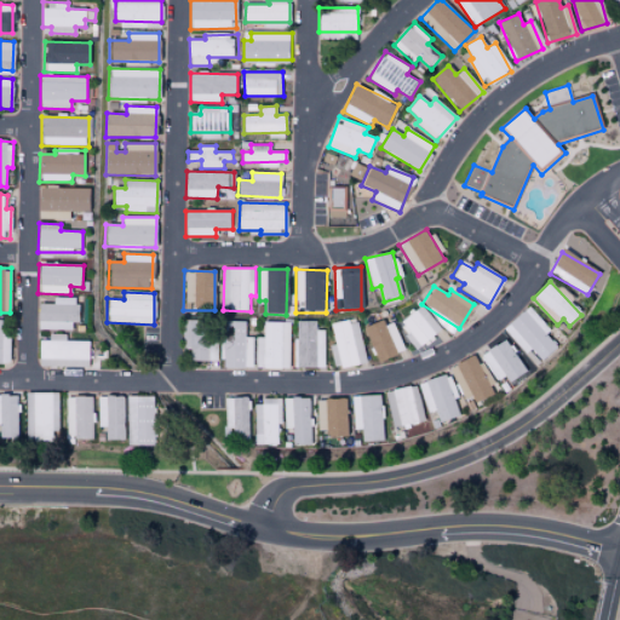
[(38,329),(72,331),(72,323),(82,323),(82,299),(53,299),(52,304),(38,304),(38,329)]
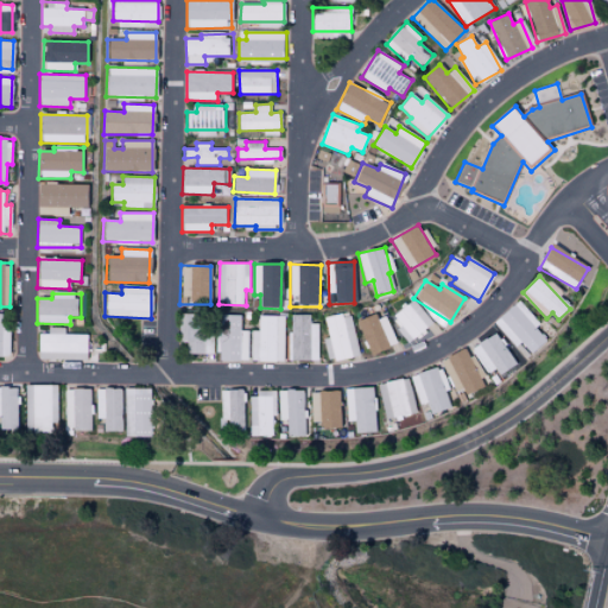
[(406,341),(430,325),(415,299),(390,316),(406,341)]
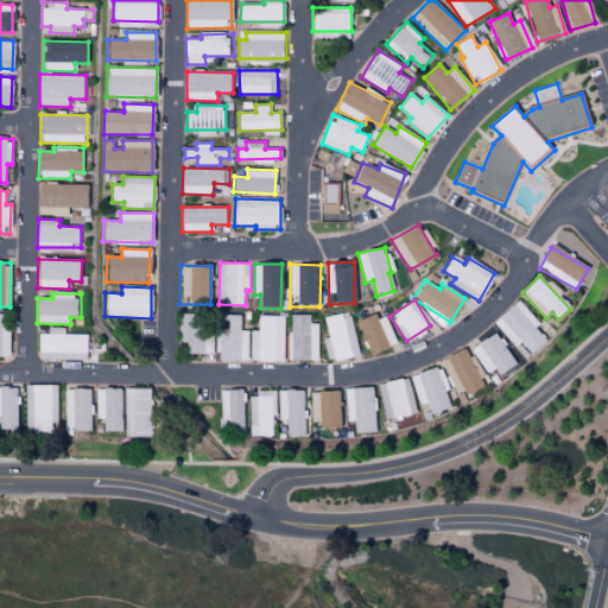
[(546,340),(536,329),(540,324),(519,301),(494,323),(527,359),(546,340)]
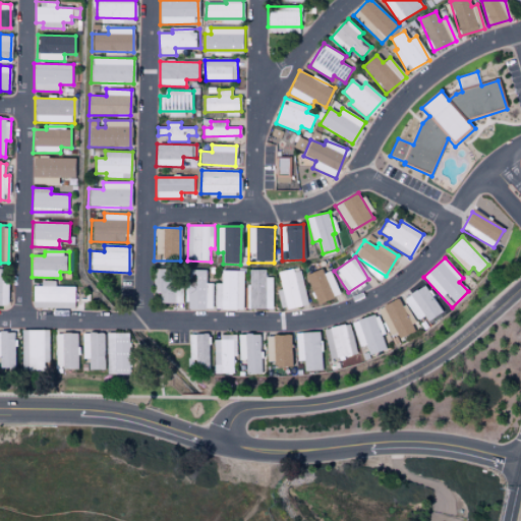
[(276,290),(280,310),(306,304),(298,268),(277,272),(280,289),(276,290)]
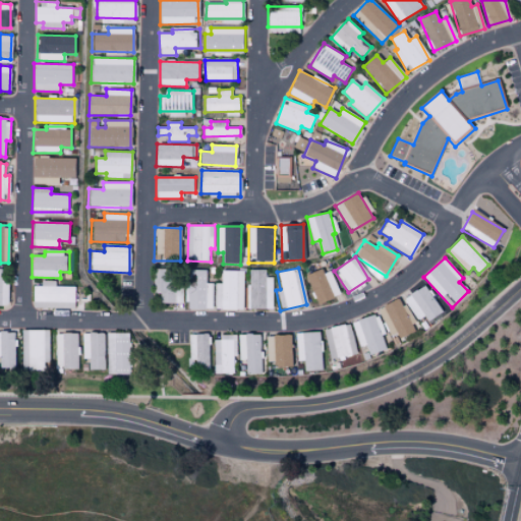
[(1,270),(0,269),(0,305),(7,305),(8,283),(0,283),(1,270)]
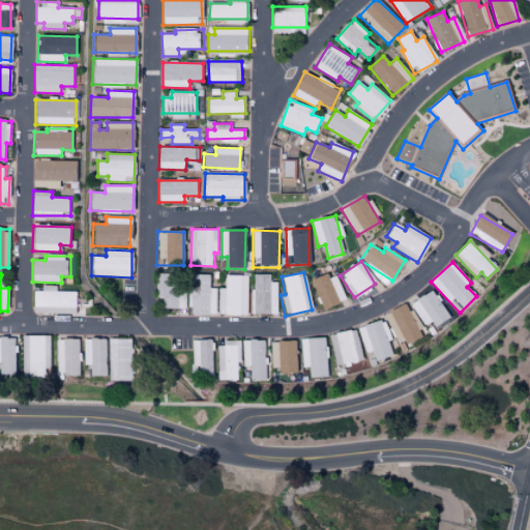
[(155,298),(160,298),(162,308),(185,308),(184,273),(154,274),(155,298)]
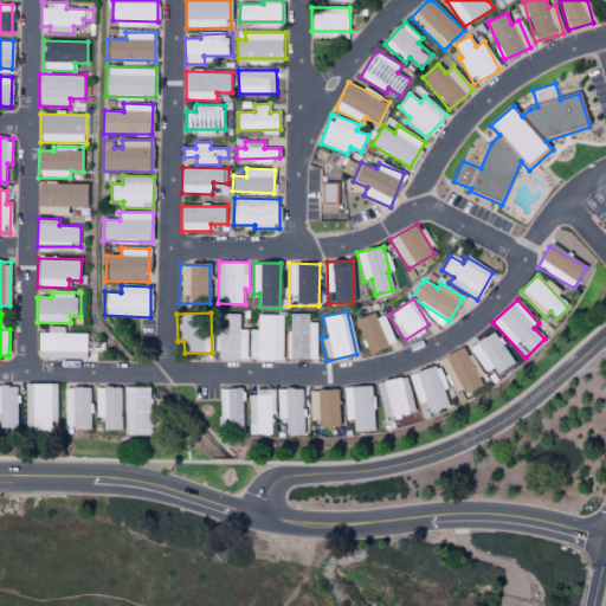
[(316,360),(316,323),(308,322),(308,314),(288,314),(288,360),(316,360)]
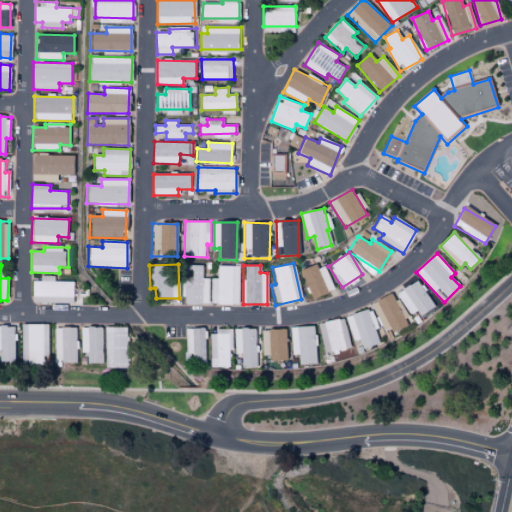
[(324,266),(316,268),(315,265),(300,270),(308,298),(331,292),(324,266)]
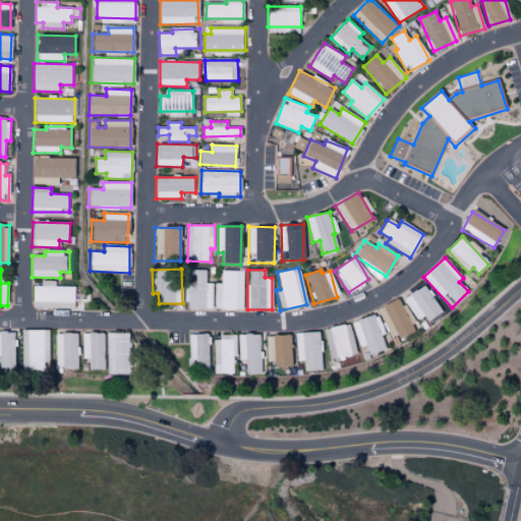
[(215,309),(242,310),(243,271),(221,271),(221,284),(215,284),(215,309)]
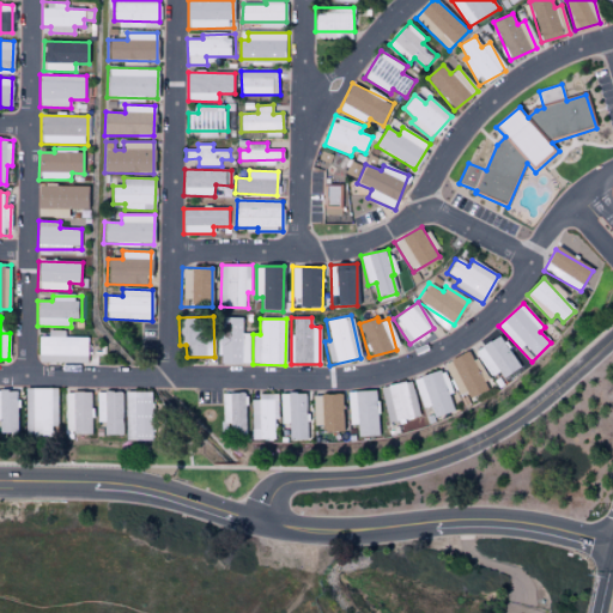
[(37,363),(87,364),(87,338),(65,338),(65,332),(48,331),(48,338),(38,338),(37,363)]
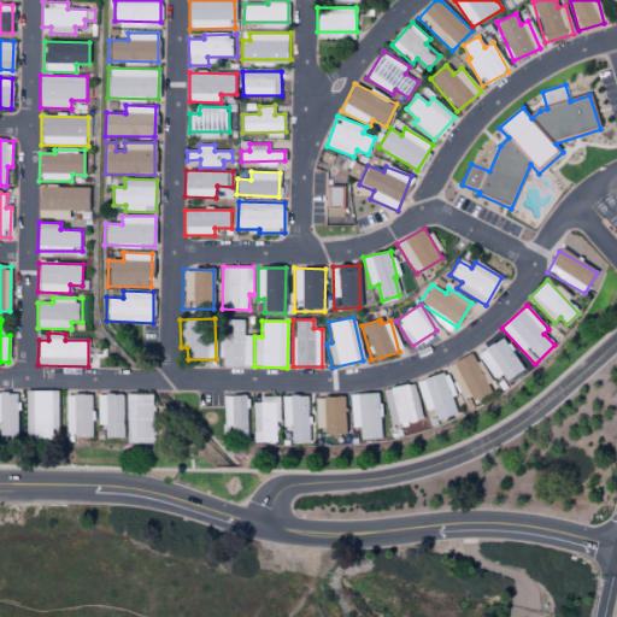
[(504,374),(507,381),(523,371),(505,338),(480,352),(494,380),(504,374)]
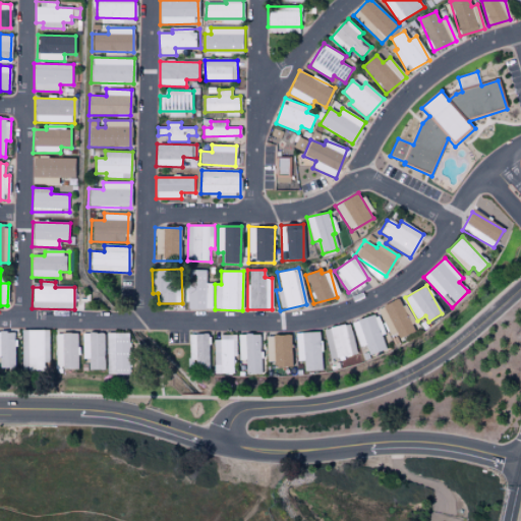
[(414,331),(401,298),(379,307),(392,340),(414,331)]
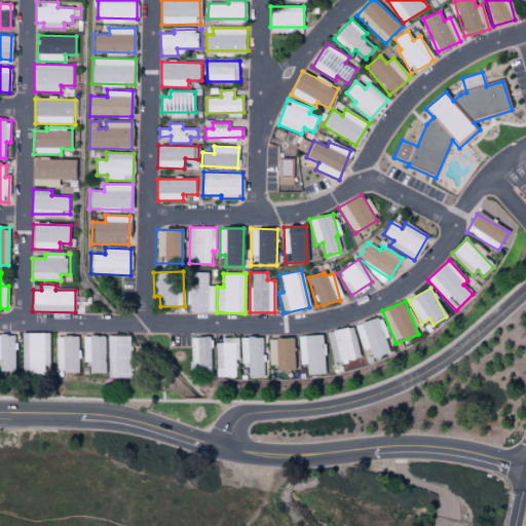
[(363,350),(369,349),(372,359),(389,353),(385,339),(388,338),(383,317),(357,324),(363,350)]
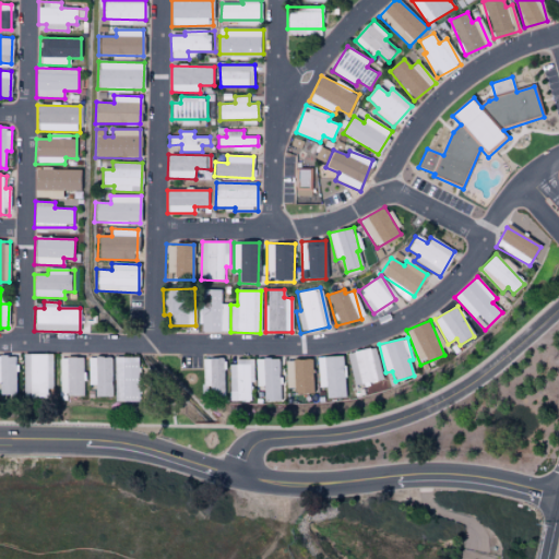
[(352,384),(381,382),(379,349),(349,352),(352,384)]
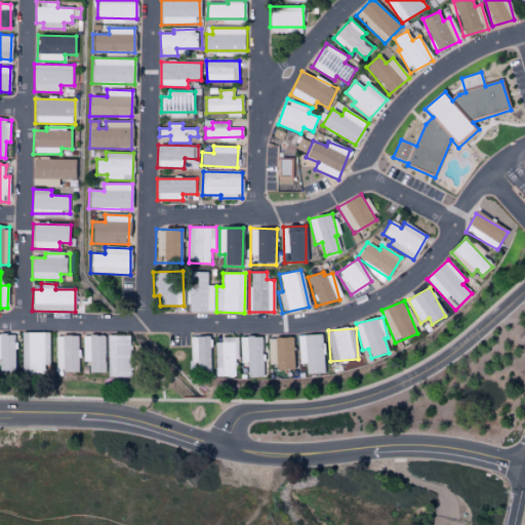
[(49,333),(22,332),(22,373),(44,374),(44,366),(48,366),(49,333)]
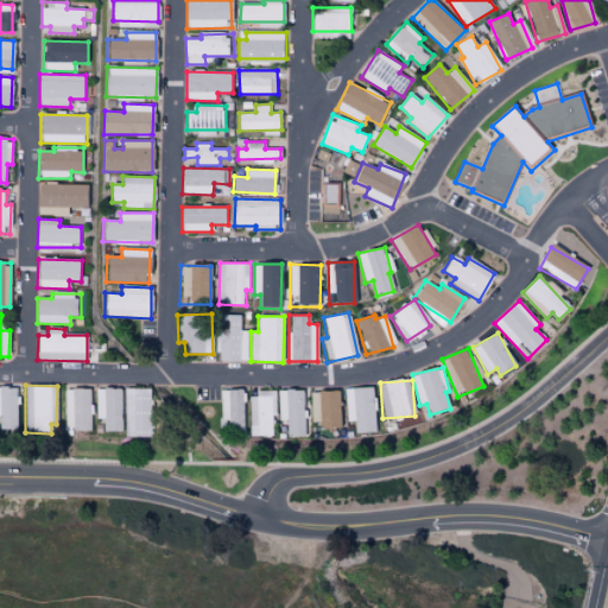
[(0,429),(19,429),(17,387),(0,387),(0,429)]
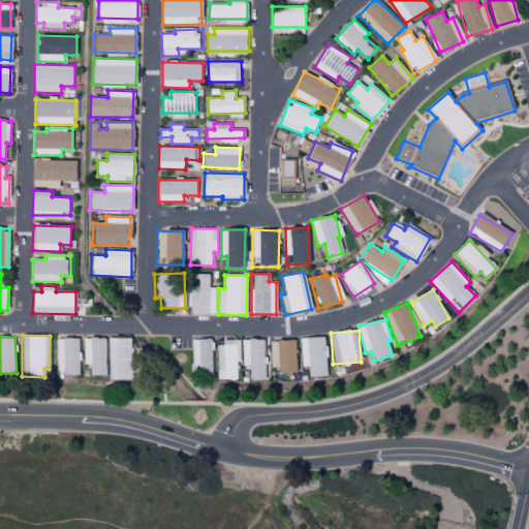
[(309,377),(327,377),(325,337),(301,338),(302,367),(308,367),(309,377)]
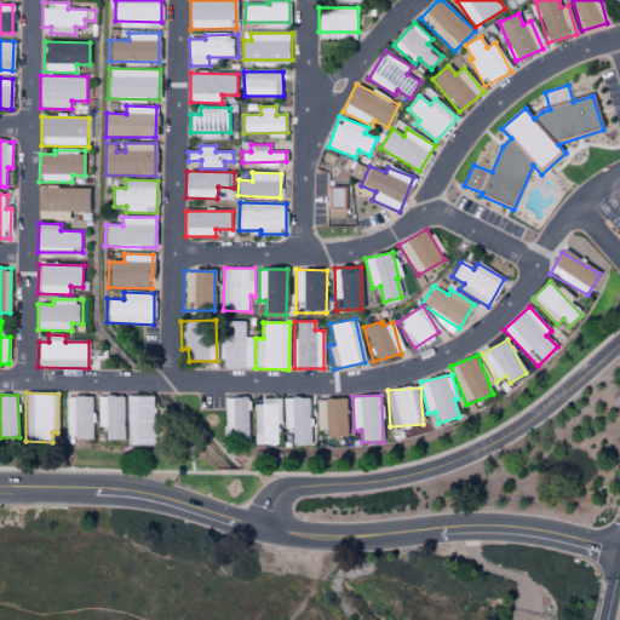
[(125,397),(99,396),(99,428),(104,428),(104,440),(125,440),(125,397)]
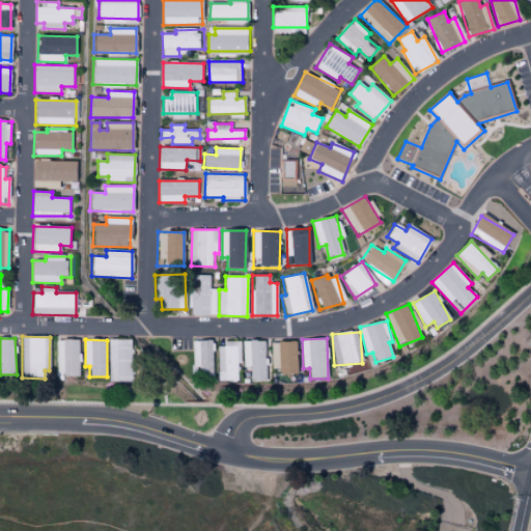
[(132,383),(133,339),(111,339),(110,382),(132,383)]
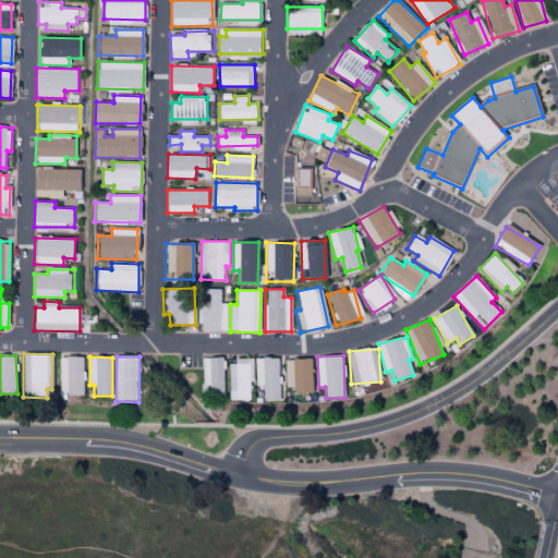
[(60,358),(59,395),(83,395),(84,358),(60,358)]
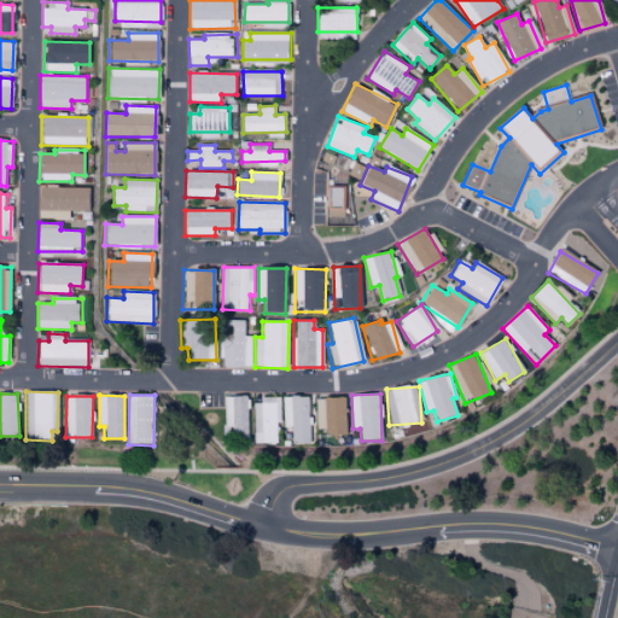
[(251,438),(250,396),(223,397),(223,439),(251,438)]
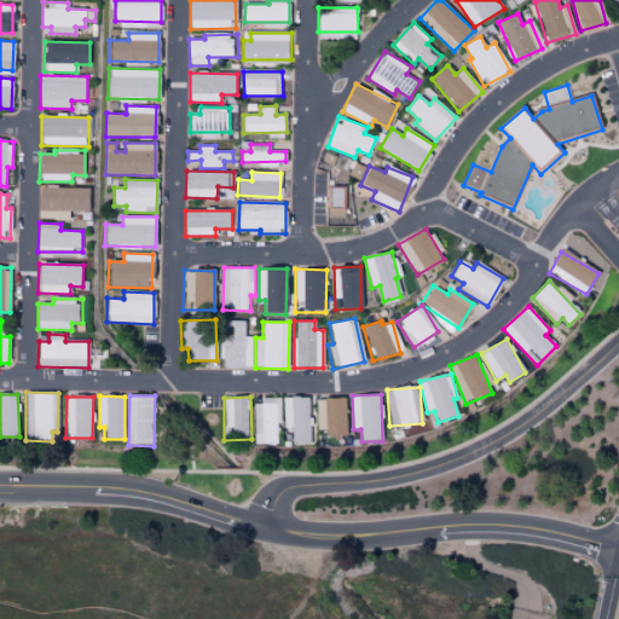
[(291,445),(310,445),(310,398),(284,398),(283,428),(291,428),(291,445)]
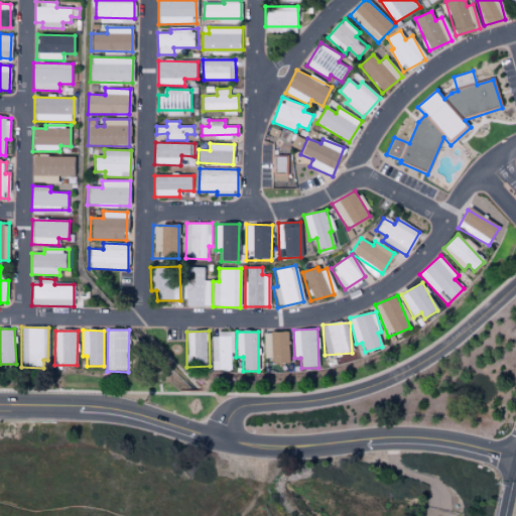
[(212,334),(213,371),(233,370),(232,333),(212,334)]
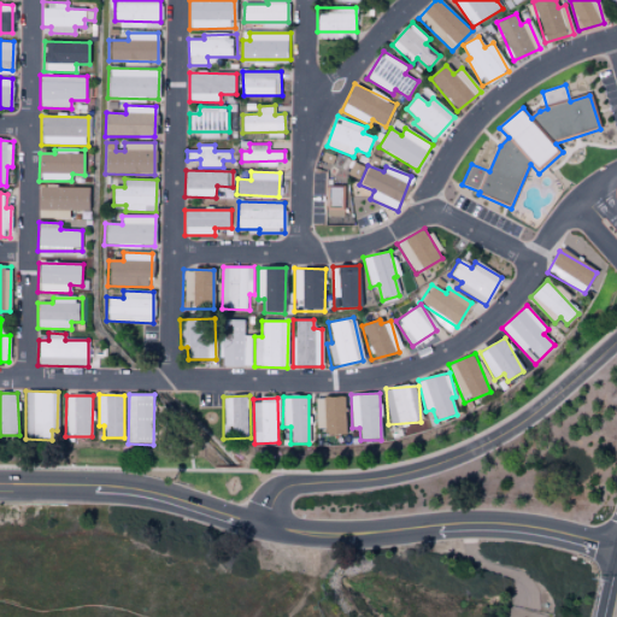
[(344,398),(316,398),(316,434),(345,434),(344,398)]
